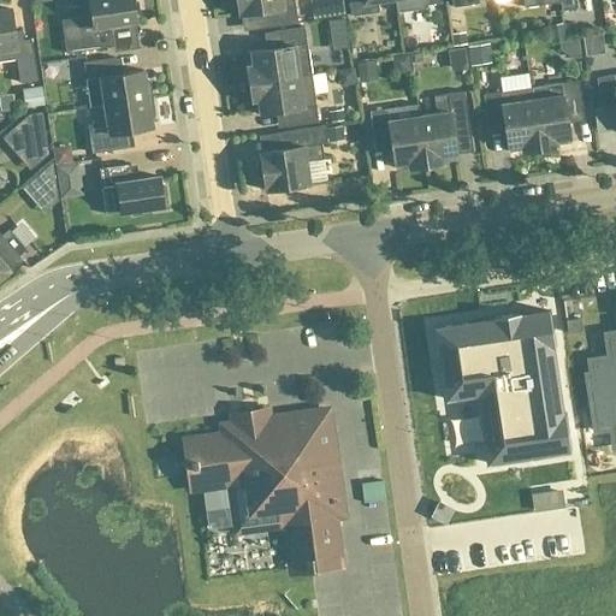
[(110,28),(136,24),(135,19),(140,13),(138,4),(132,0),(90,0),(89,0),(92,18),(61,22),(66,55),(113,49),(110,28)]
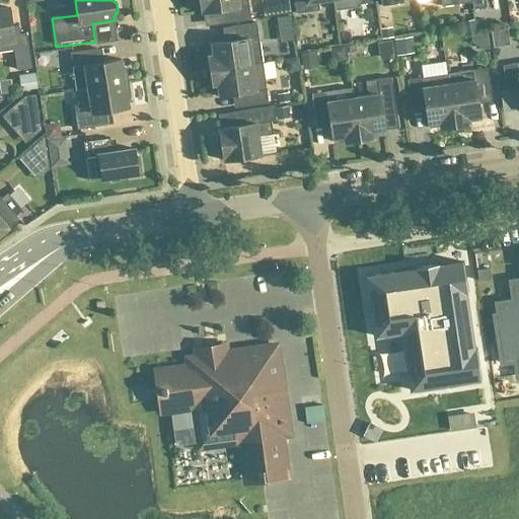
[(201,13),(201,14),(223,11),(225,25),(250,21),(246,0),(194,0),(194,1),(198,12),(201,11),(201,13)]
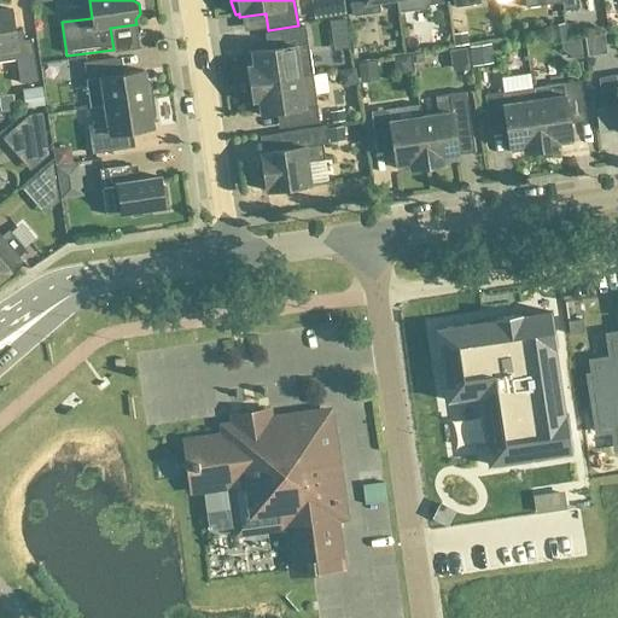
[(342,0),(339,0),(327,3),(330,18),(345,16),(342,0)]
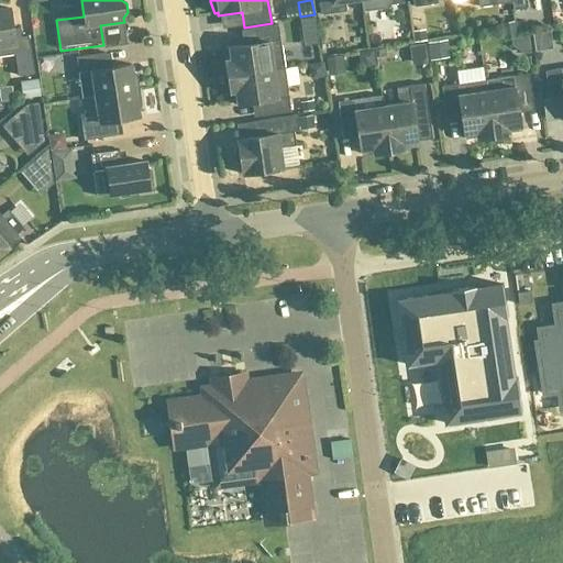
[(360,0),(318,0),(320,17),(345,13),(344,2),(360,0)]
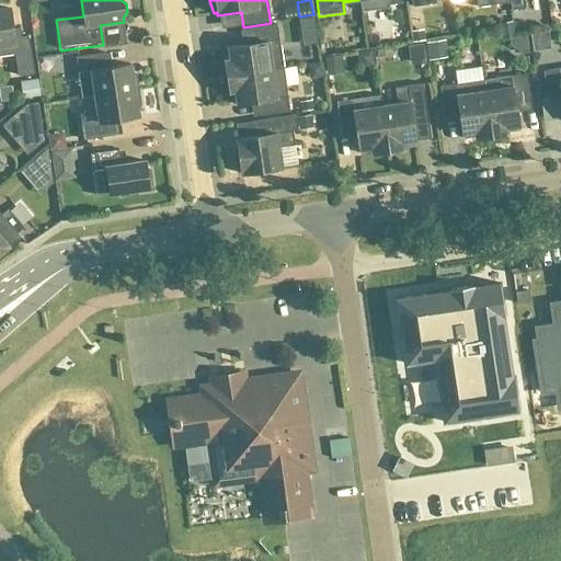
[(358,0),(361,13),(389,9),(388,7),(402,4),(401,0),(358,0)]
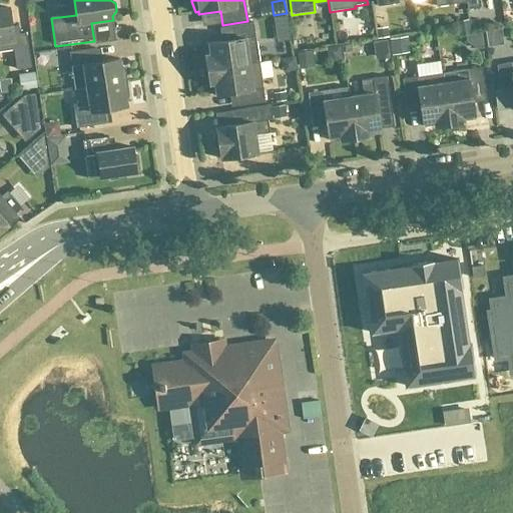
[(435,0),(436,8),(466,4),(465,0),(424,0),(425,1),(433,0),(435,0)]
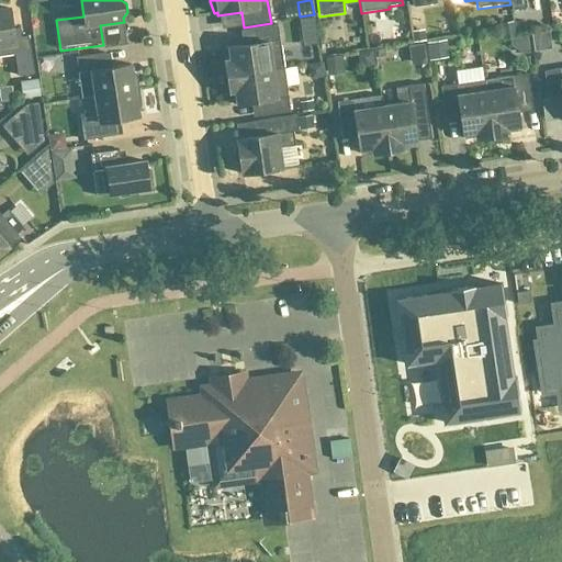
[(509,0),(510,4),(512,12),(526,10),(525,0),(509,0)]
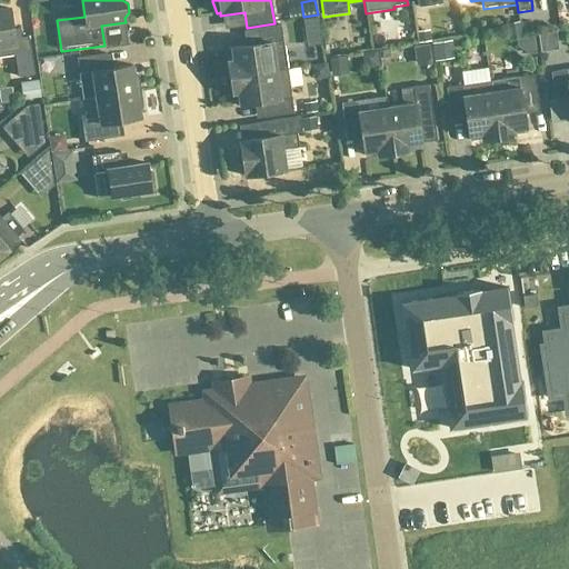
[(0,11),(0,59),(15,57),(18,79),(35,77),(29,38),(22,39),(21,30),(12,32),(9,10),(0,11)]
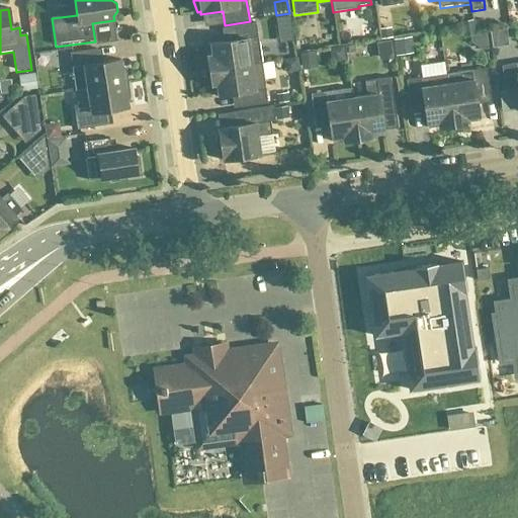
[(285,22),(261,25),(263,47),(287,44),(285,22)]
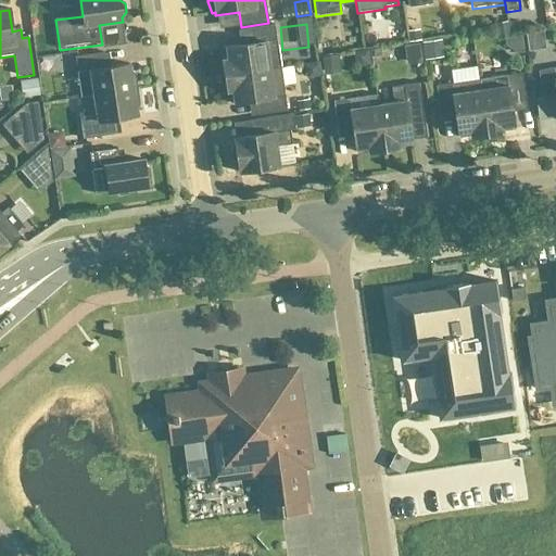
[(280,70),(274,26),(247,30),(249,46),(223,49),(224,61),(223,61),(225,77),(280,70)]
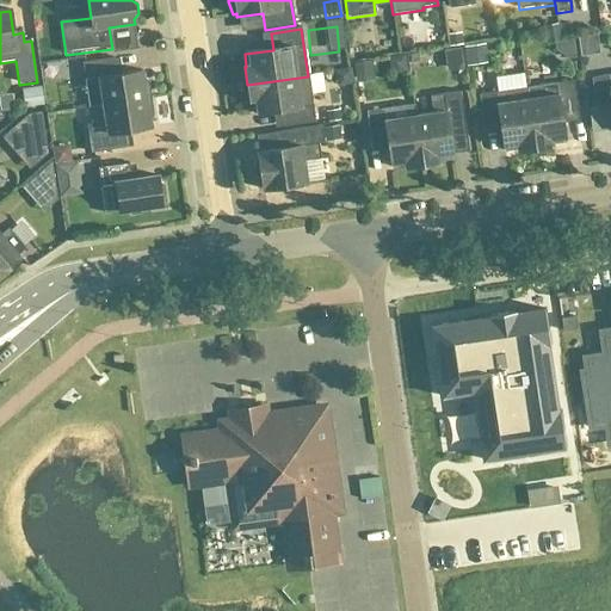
[(142,79),(142,72),(116,76),(113,60),(82,65),(88,109),(104,106),(152,99),(148,82),(142,79)]
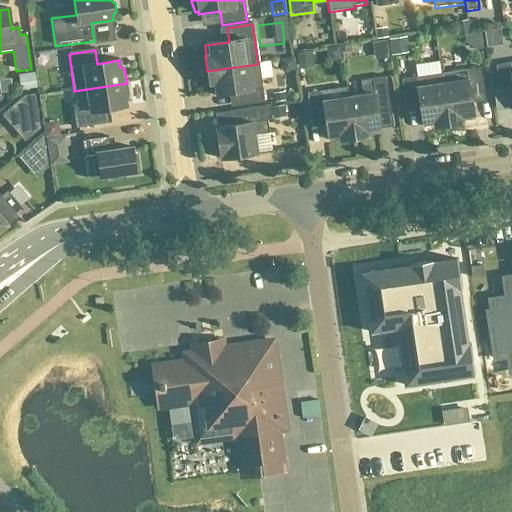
[(311,51),(296,54),(298,70),(314,68),(311,51)]
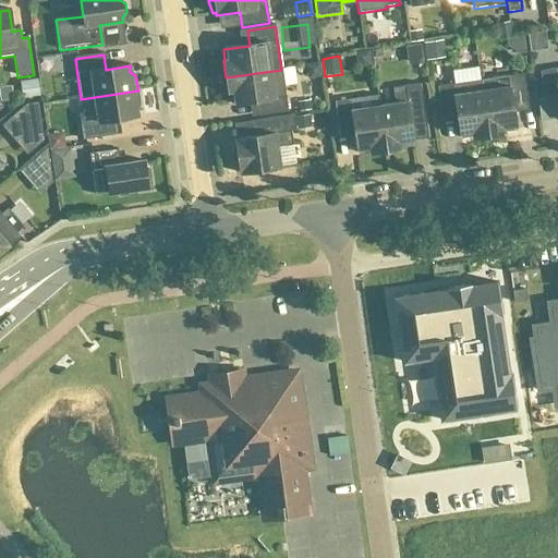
[(557,69),(540,72),(544,100),(557,97),(557,69)]
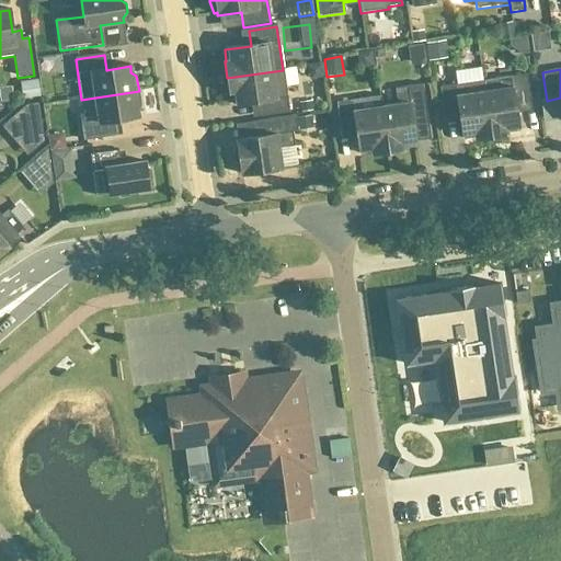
[(289,113),(283,70),(227,78),(229,94),(231,94),(232,106),(260,102),(262,117),(289,113)]
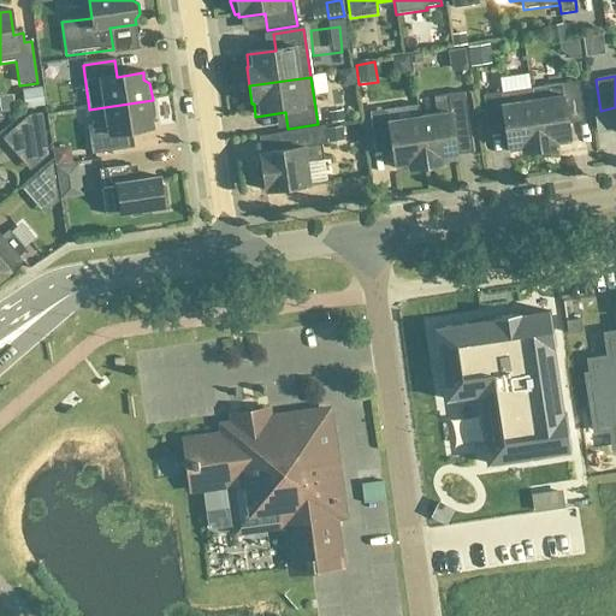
[(566,116),(582,113),(578,83),(531,90),(539,152),(557,149),(557,147),(570,146),(566,116)]
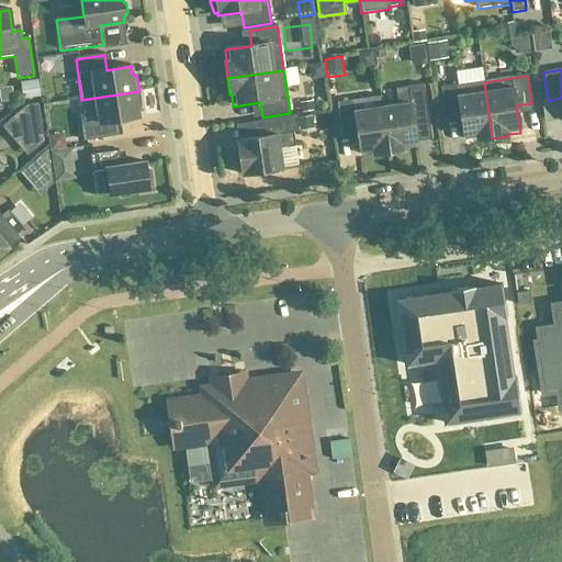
[(492,138),(484,82),(440,88),(445,116),(460,114),(463,141),(475,139),(475,141),(492,138)]
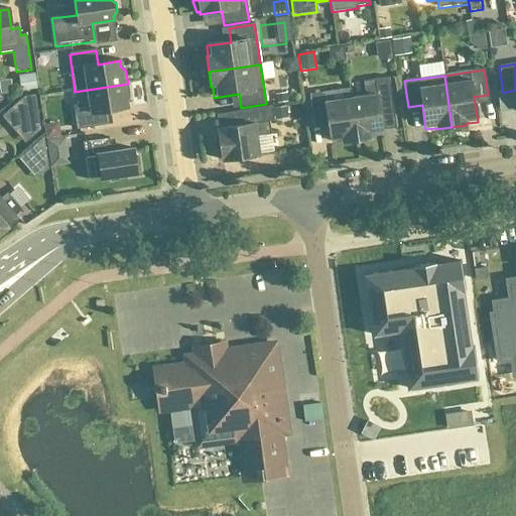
[(365,97),(351,99),(357,141),(372,139),(372,137),(383,136),(379,111),(393,109),(388,79),(363,83),(365,97)]
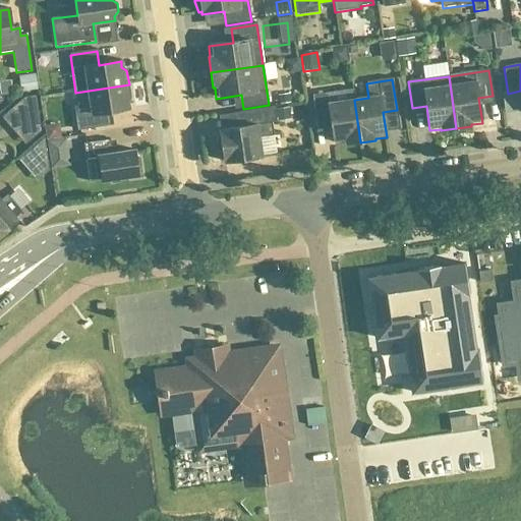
[(129,84),(89,91),(90,101),(87,105),(73,107),(77,131),(108,127),(106,113),(128,110),(127,105),(131,100),(129,84)]
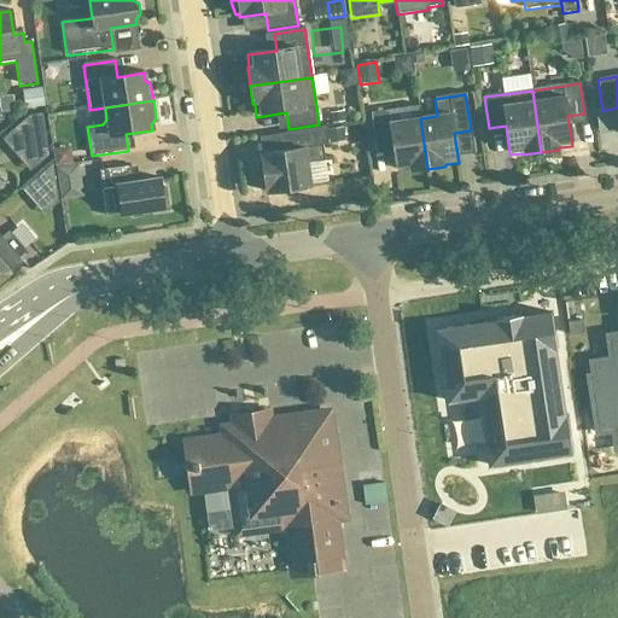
[(409,172),(427,169),(420,118),(418,108),(371,114),(375,145),(391,143),(396,172),(409,170),(409,172)]
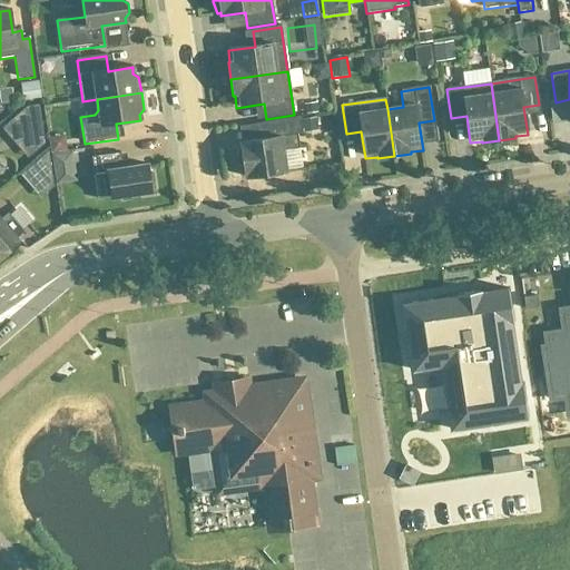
[(28,109),(7,128),(33,158),(47,146),(41,107),(28,109)]
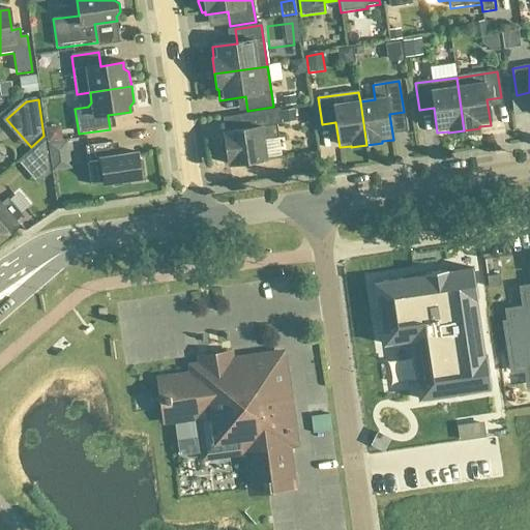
[(241,168),(254,166),(253,163),(266,160),(264,141),(278,139),(276,125),(282,125),(278,110),(243,115),(245,129),(223,133),(223,135),(224,136),(221,136),(221,148),(221,152),(225,164),(227,164),(228,165),(228,166),(241,164),(241,168)]
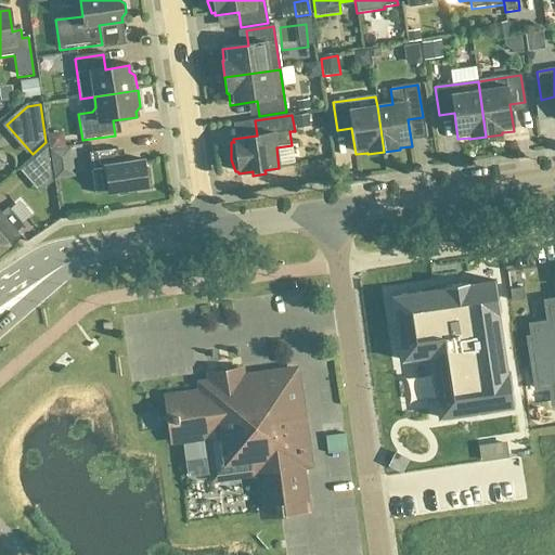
[(336,146),(339,166),(349,165),(346,144),(336,146)]
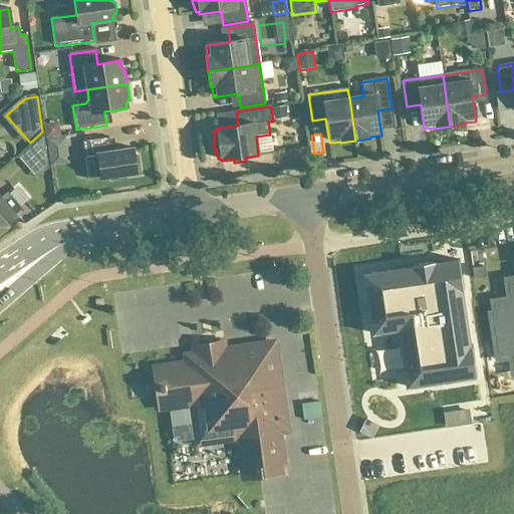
[(36,176),(73,163),(69,150),(72,149),(67,136),(27,149),(36,176)]
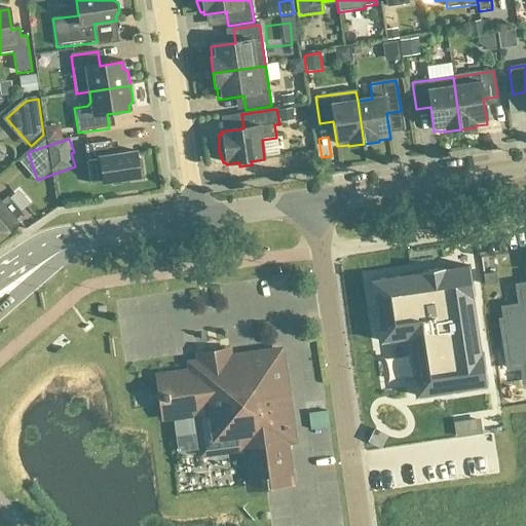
[(143,168),(141,160),(136,157),(136,153),(113,156),(111,142),(84,146),(90,185),(107,183),(112,186),(120,185),(124,180),(139,178),(139,174),(143,168)]
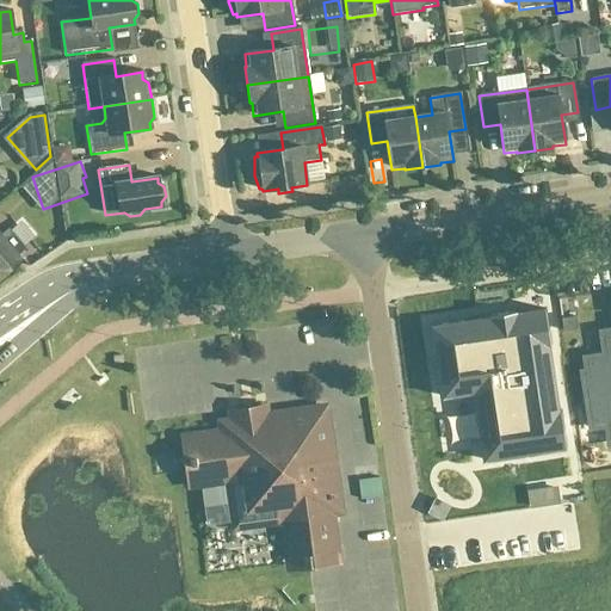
[(0,234),(0,276),(2,278),(23,260),(18,254),(25,248),(8,229),(1,236),(0,234)]
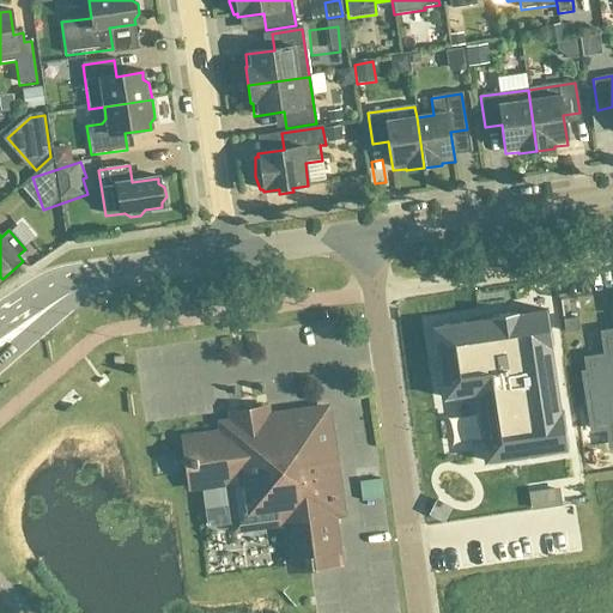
[(552,349),(546,311),(517,316),(516,314),(489,317),(490,320),(431,329),(442,400),(473,395),(484,463),(568,451),(562,414),(559,414),(550,350),(552,349)]
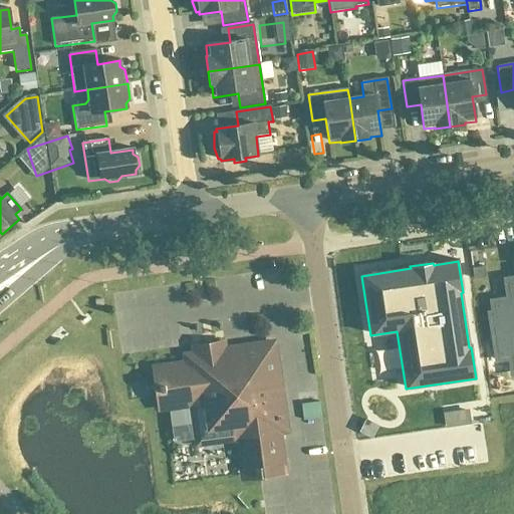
[(473,280),(485,278),(484,267),(472,269),(473,280)]
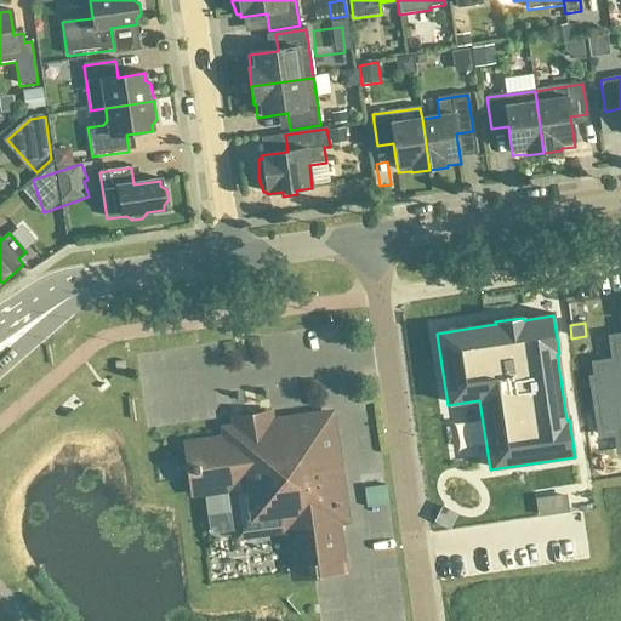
[(620,363),(596,368),(598,381),(593,381),(598,414),(615,411),(620,448),(620,446),(620,363)]
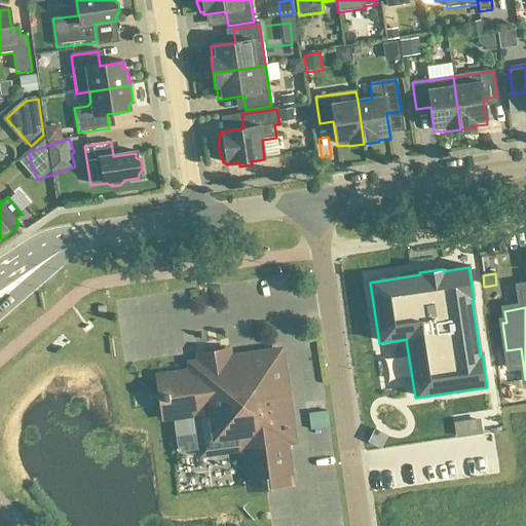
[(288,439),(276,357),(225,364),(224,355),(202,359),(203,367),(194,369),(195,377),(162,381),(164,395),(162,395),(163,402),(165,401),(167,415),(199,410),(205,451),(247,445),(252,486),(286,481),(279,440),(288,439)]
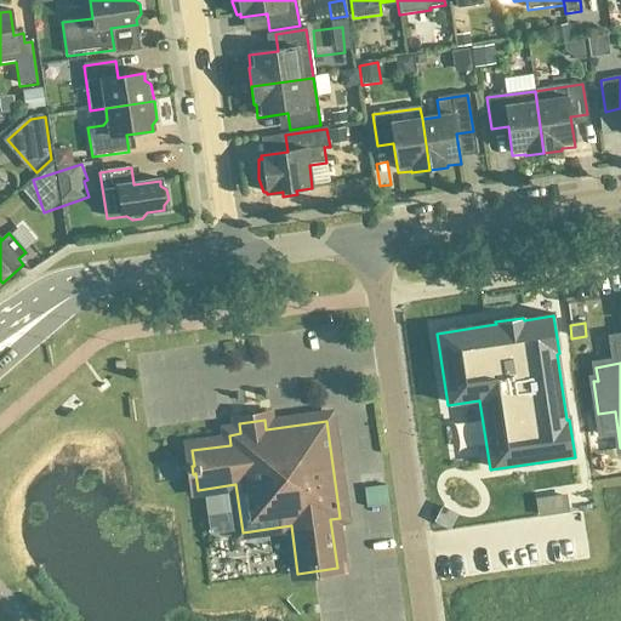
[(565,499),(551,501),(553,516),(567,513),(565,499)]
